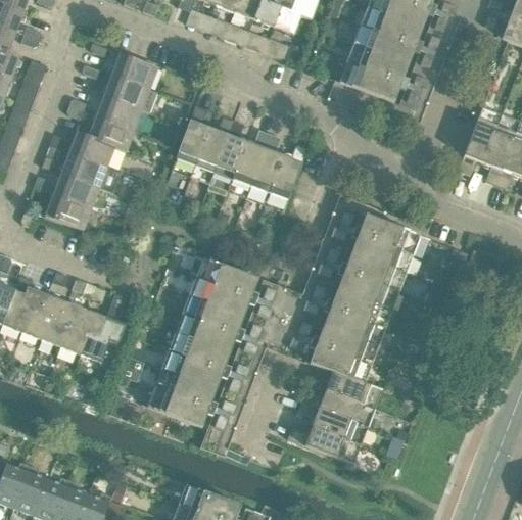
[(0,0),(0,1),(24,11),(28,0),(0,0)]
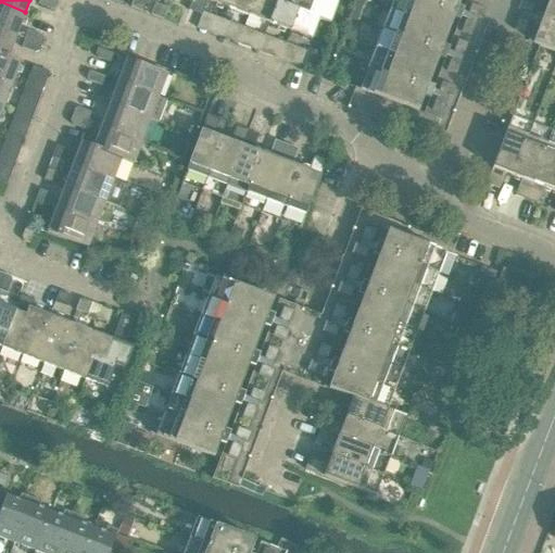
[(142,9),(146,0),(131,0),(130,4),(142,9)]
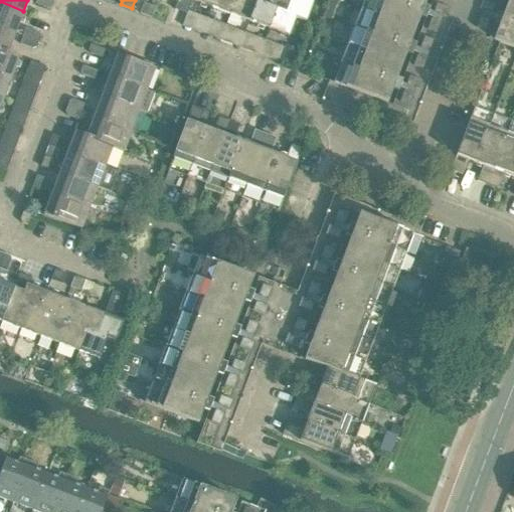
[(178,0),(175,7),(187,12),(191,0),(178,0)]
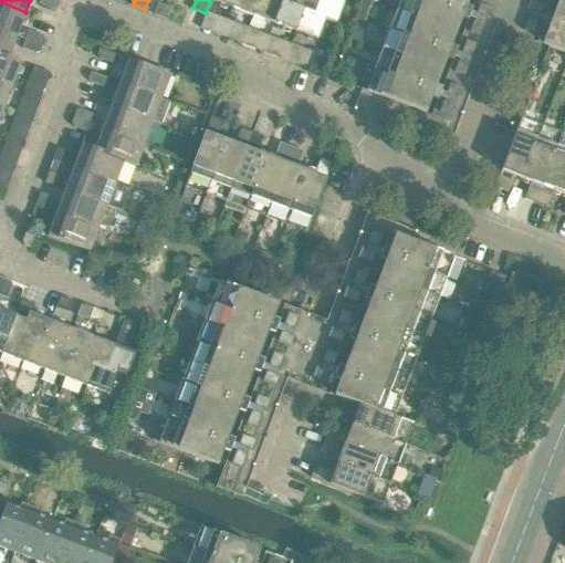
[(253,13),(258,0),(233,0),(232,6),(253,13)]
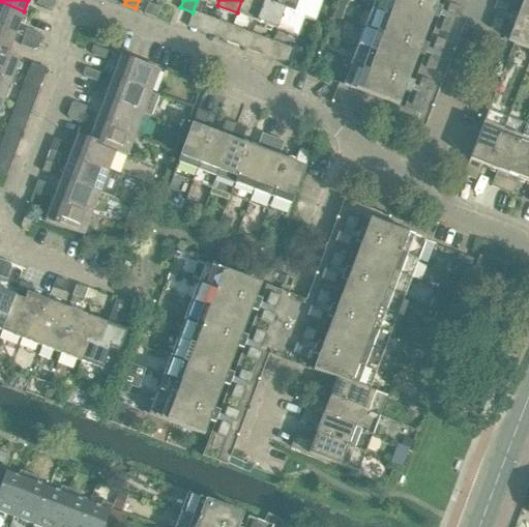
[(275,3),(276,0),(241,0),(237,12),(257,20),(265,0),(275,3)]
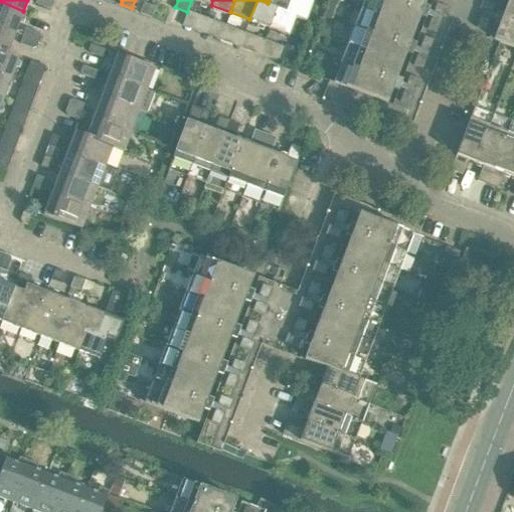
[(269,26),(277,7),(287,11),(290,0),(269,0),(268,3),(258,0),(249,19),(269,26)]
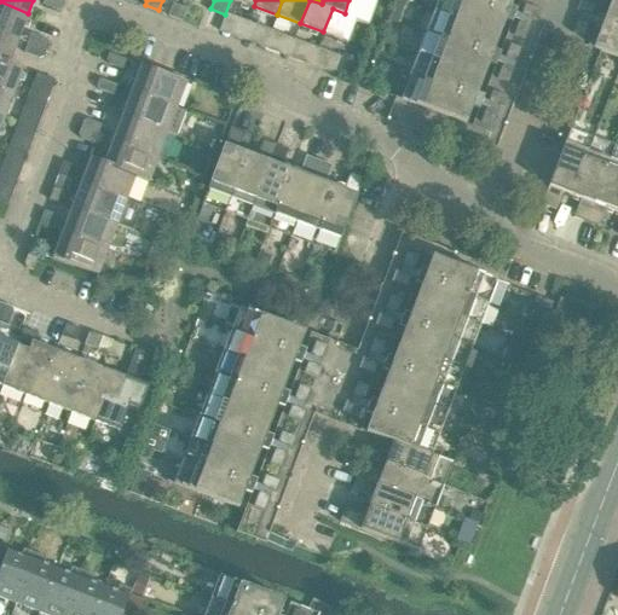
[(347,41),(356,19),(368,23),(376,0),(348,0),(345,13),(333,9),(323,32),(347,41)]
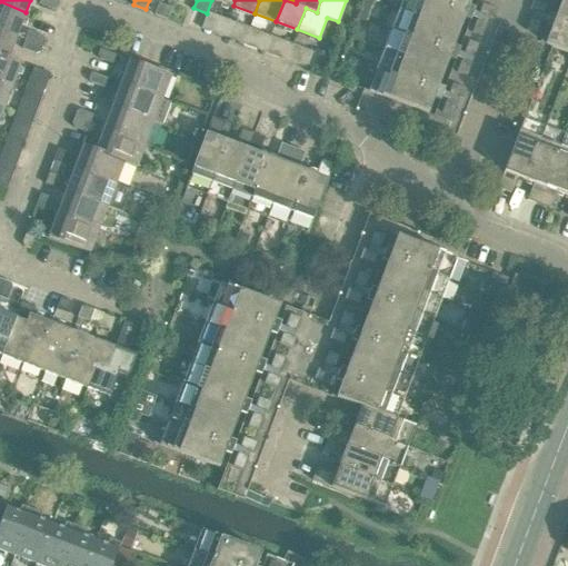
[(429,112),(470,0),(402,0),(369,89),(429,112)]
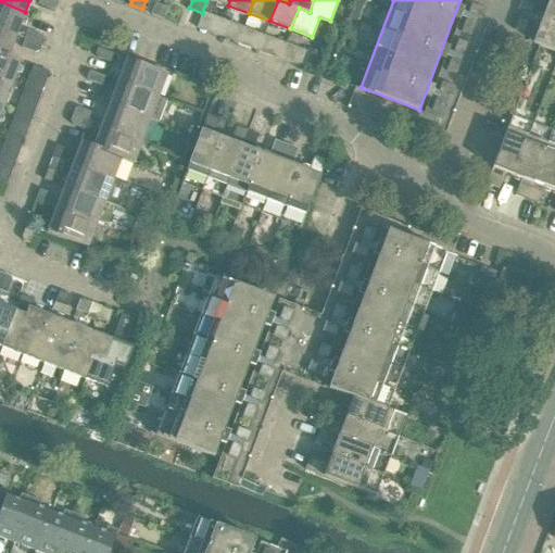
[(531,14),(534,4),(524,0),(521,0),(517,10),(531,14)]
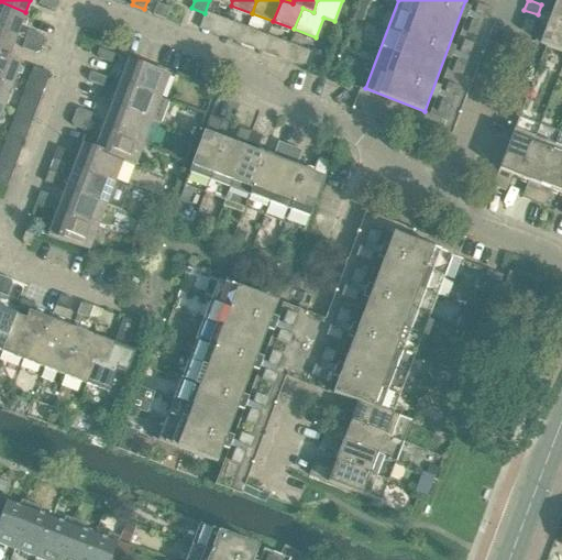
[(554,0),(540,42),(561,51),(561,0),(554,0)]
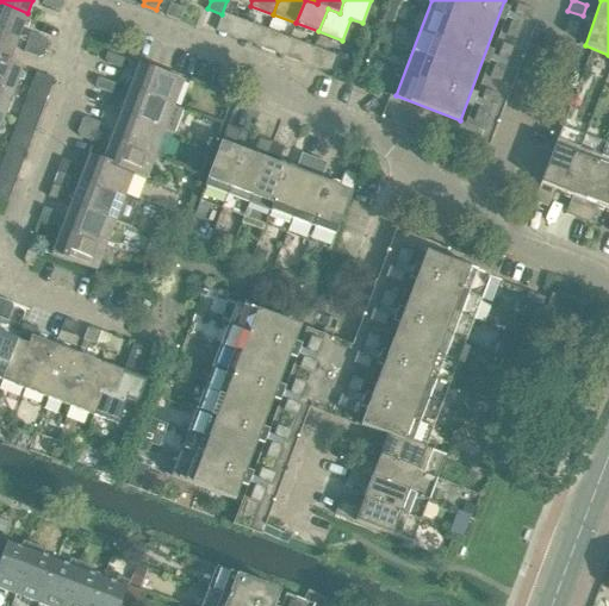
[(0,29),(19,37),(28,13),(0,1),(0,29)]
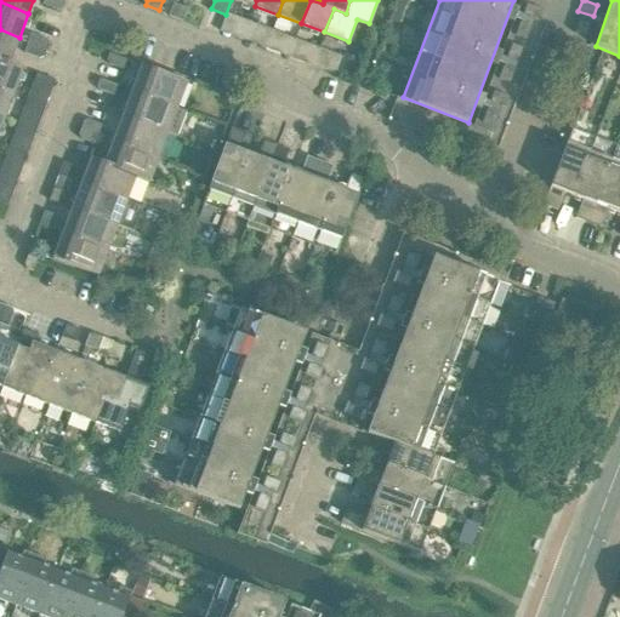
[(182,18),(188,6),(174,1),(169,13),(182,18)]
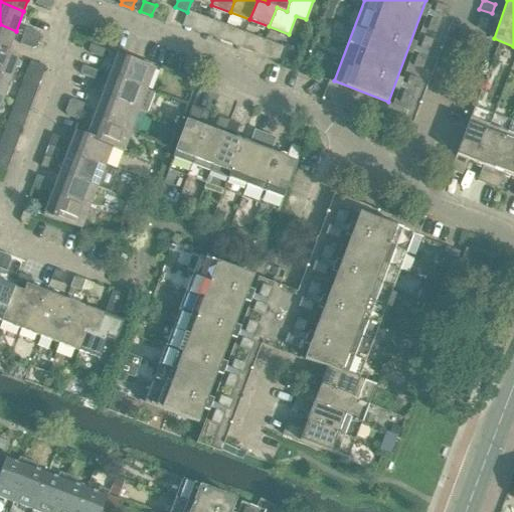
[(446,16),(449,7),(437,2),(434,12),(446,16)]
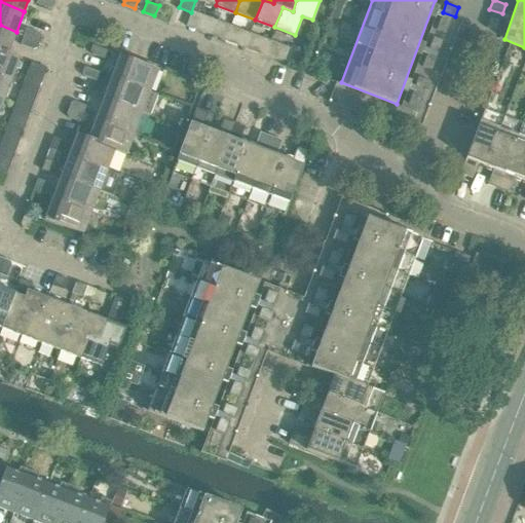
[(207,32),(212,16),(203,13),(198,26),(200,30),(207,32)]
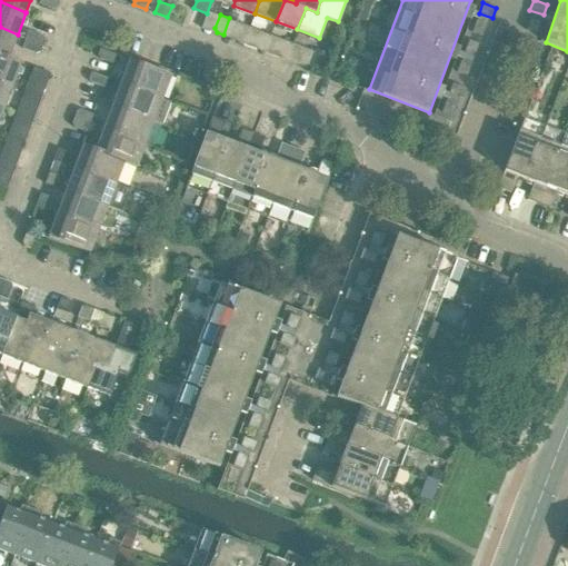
[(536,33),(541,19),(530,16),(526,29),(536,33)]
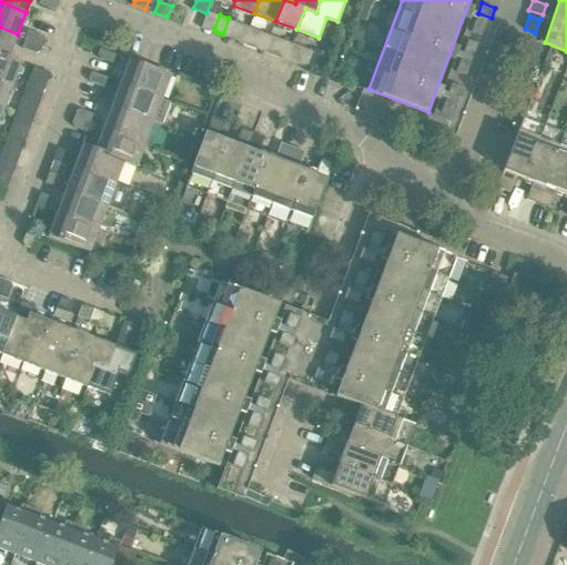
[(482,36),(486,22),(476,18),(471,32),(482,36)]
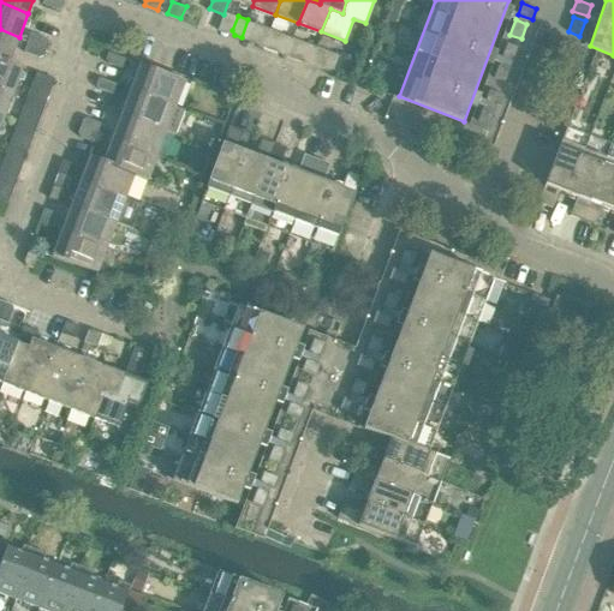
[(264,46),(270,28),(261,24),(255,40),(257,43),(264,46)]
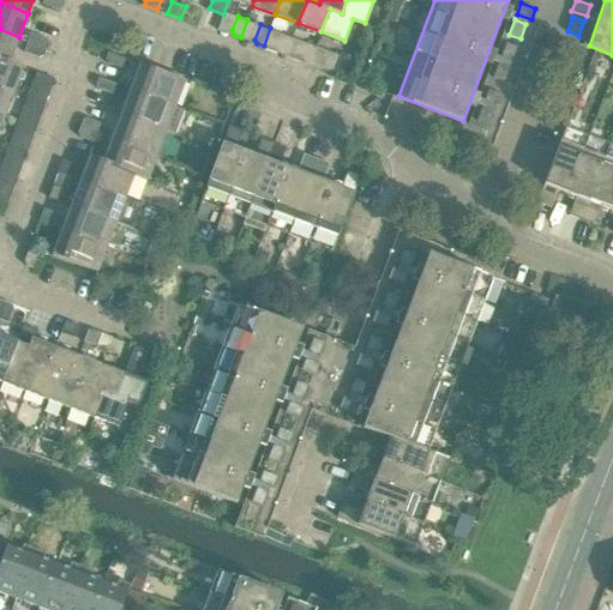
[(383,28),(379,37),(390,41),(392,35),(390,30),(383,28)]
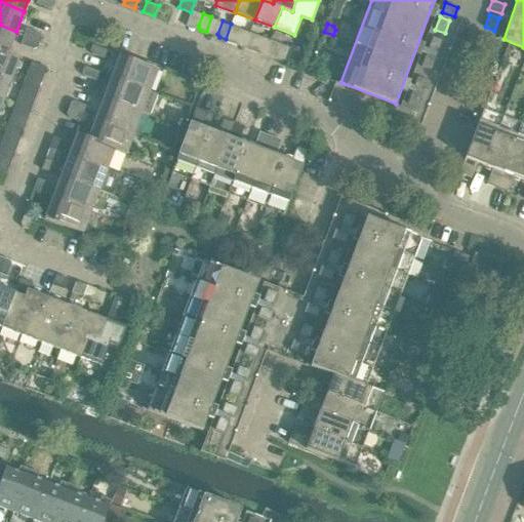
[(0,49),(8,52),(8,51),(16,32),(0,25),(0,49)]
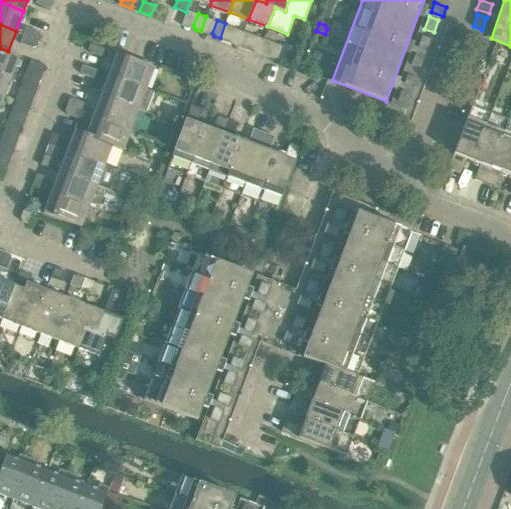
[(40,34),(38,30),(26,26),(23,34),(38,39),(40,34)]
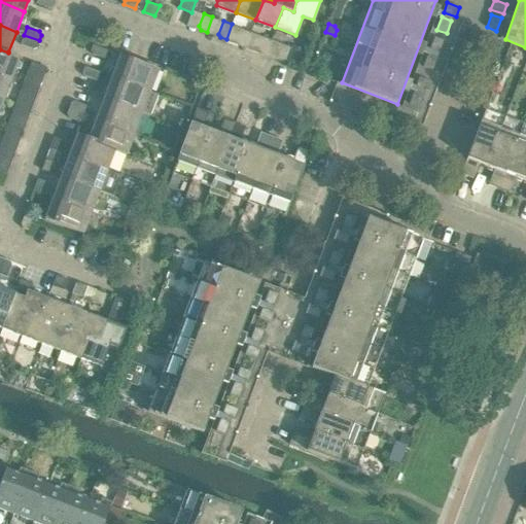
[(246,46),(251,31),(243,28),(238,41),(240,44),(246,46)]
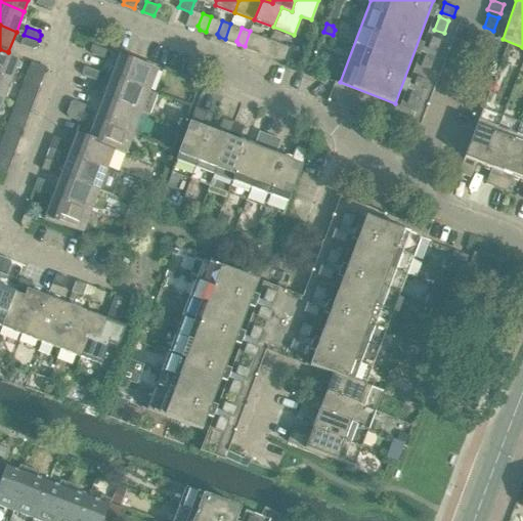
[(37,46),(39,40),(24,35),(20,43),(34,47),(37,46)]
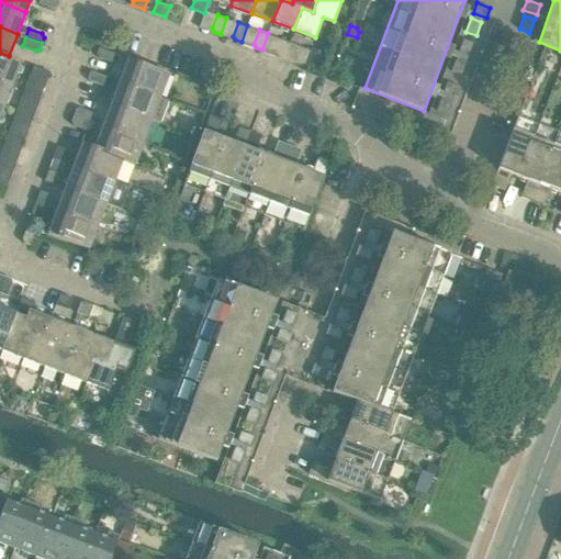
[(283,57),(289,41),(280,37),(275,52),(277,55),(283,57)]
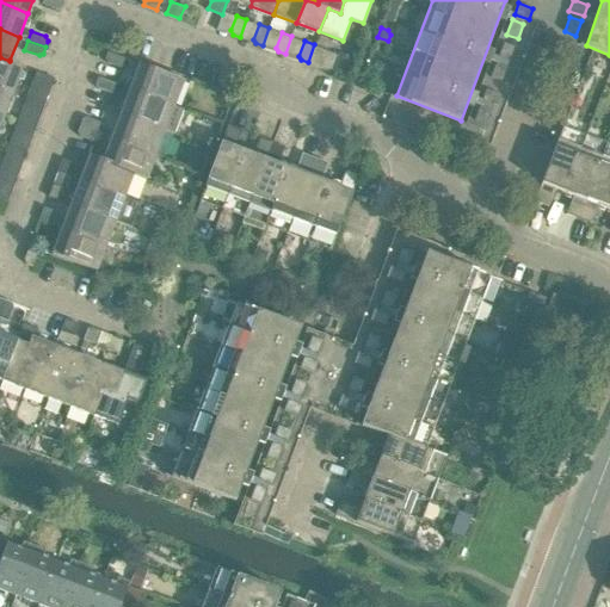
[(509,61),(515,47),(504,42),(498,57),(509,61)]
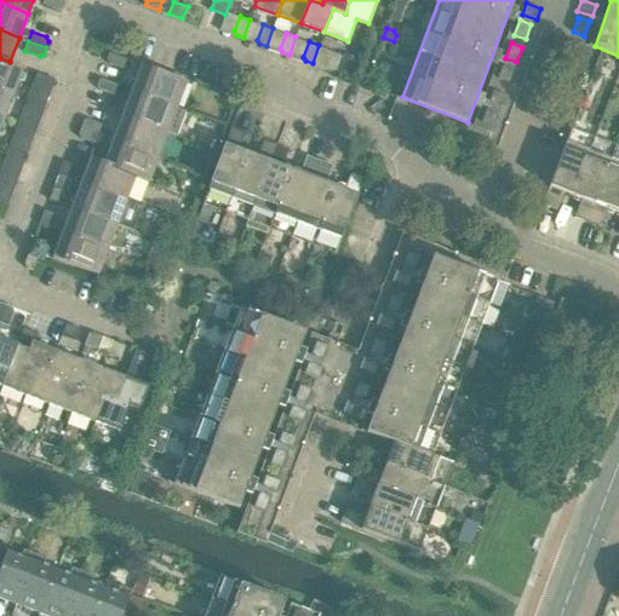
[(124,68),(129,58),(109,51),(107,57),(109,62),(124,68)]
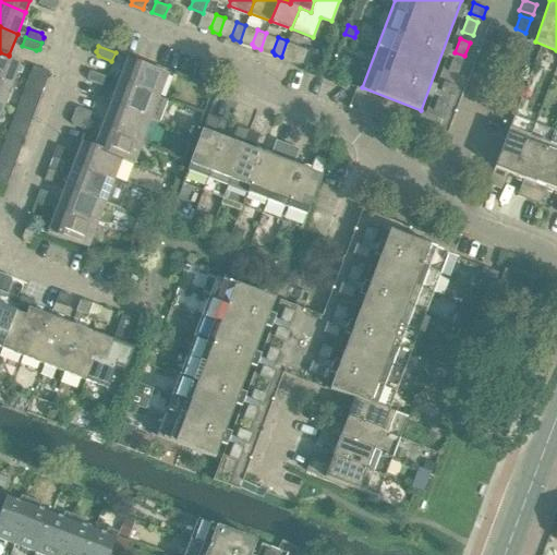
[(302,65),(307,49),(299,46),(293,59),(295,63),(302,65)]
